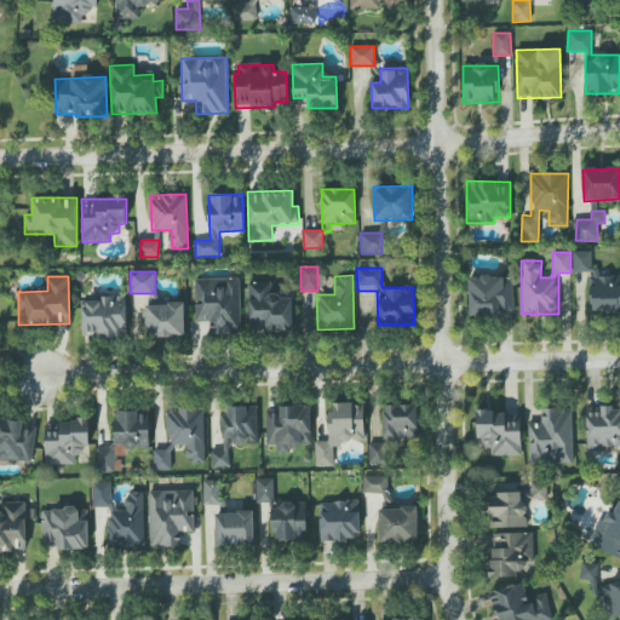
[(468,277),(468,317),(514,317),(512,276),(468,277)]
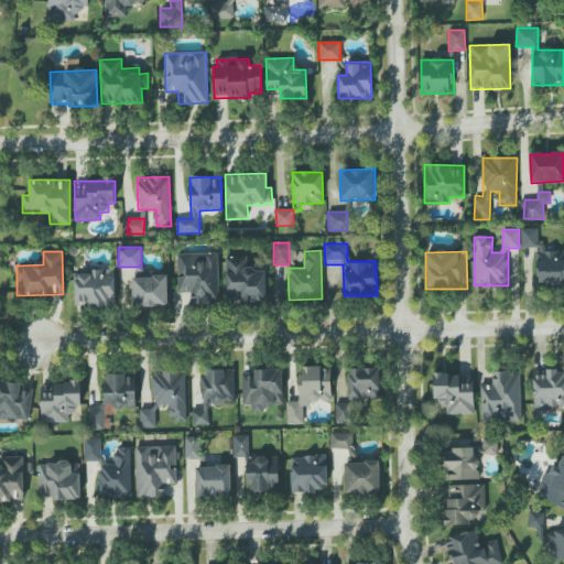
[(176,253),(177,292),(191,292),(191,304),(218,303),(218,253),(176,253)]
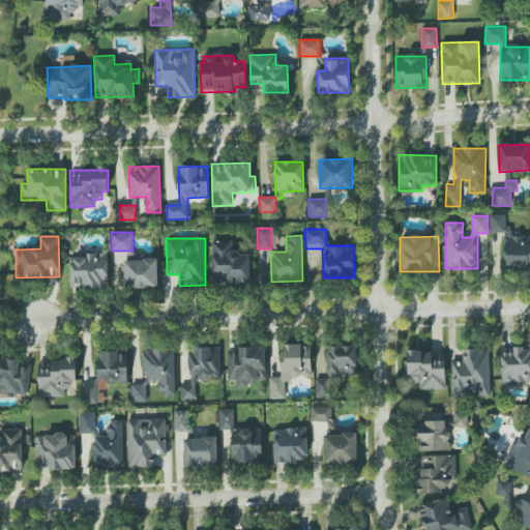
[(211,242),(212,284),(249,283),(248,251),(231,252),(231,241),(211,242)]
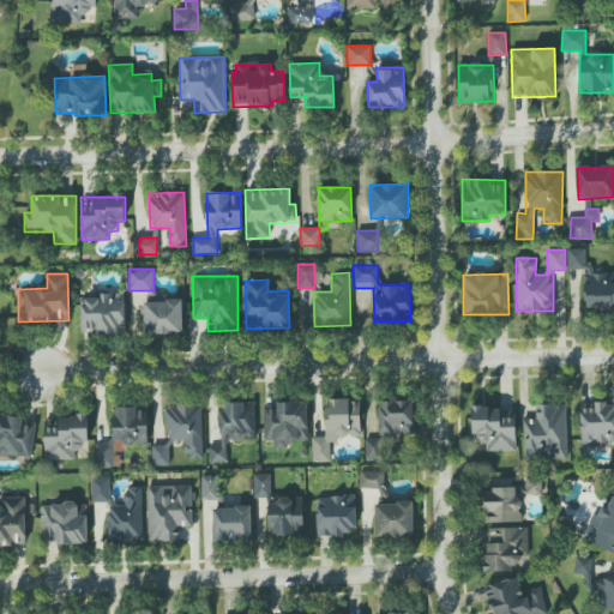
[(125,333),(125,293),(100,294),(101,299),(80,299),(82,335),(125,333)]
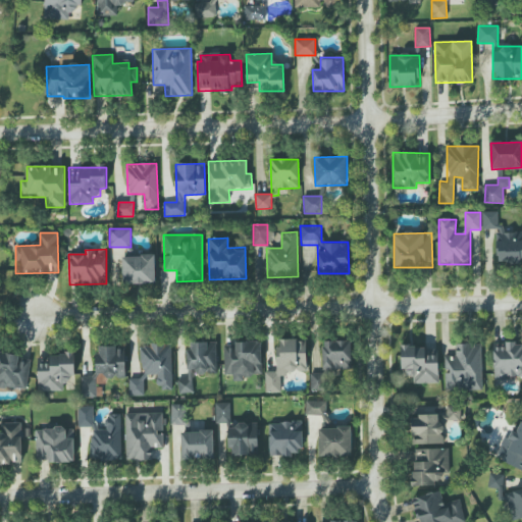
[(122,284),(156,283),(155,255),(122,256),(122,284)]
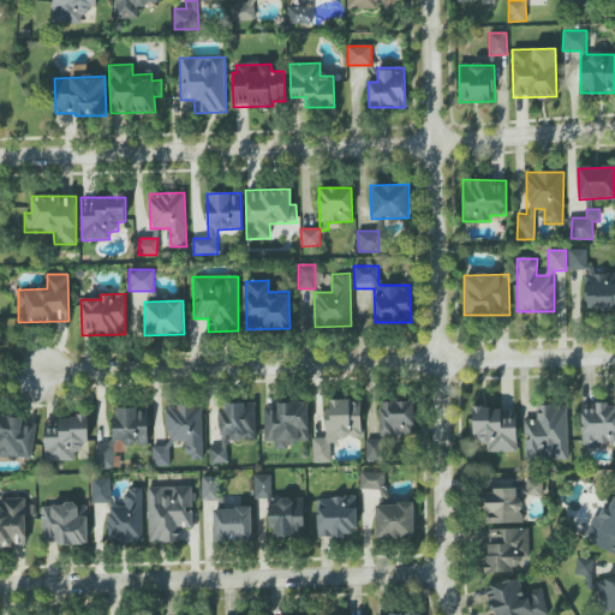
[(312,463),(332,463),(330,440),(362,439),(360,400),(329,401),(329,410),(326,410),(326,437),(312,439),(312,463)]
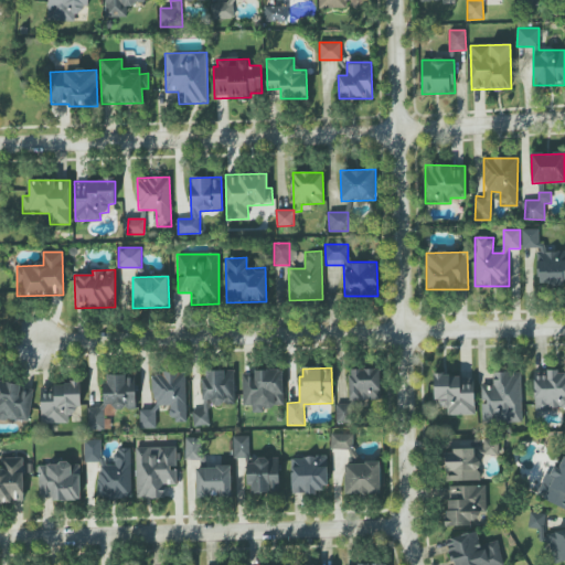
[(381,400),(380,369),(349,370),(350,400),(381,400)]
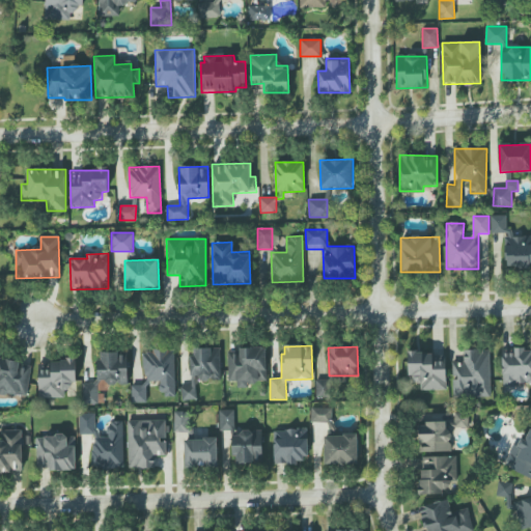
[(196,399),(195,380),(221,380),(220,347),(190,348),(191,386),(180,386),(182,400),(196,399)]
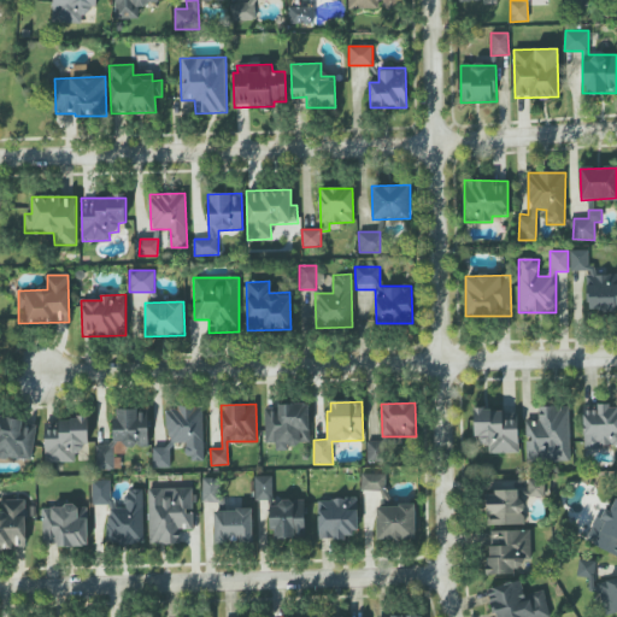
[(264,409),(265,444),(276,444),(276,451),(288,450),(288,445),(310,444),(309,404),(277,405),(277,409),(264,409)]
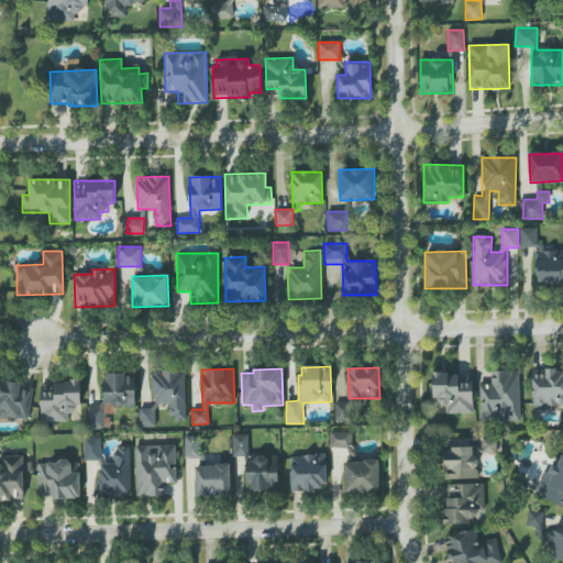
[(562,370),(531,370),(532,416),(548,416),(547,407),(562,406),(562,370)]
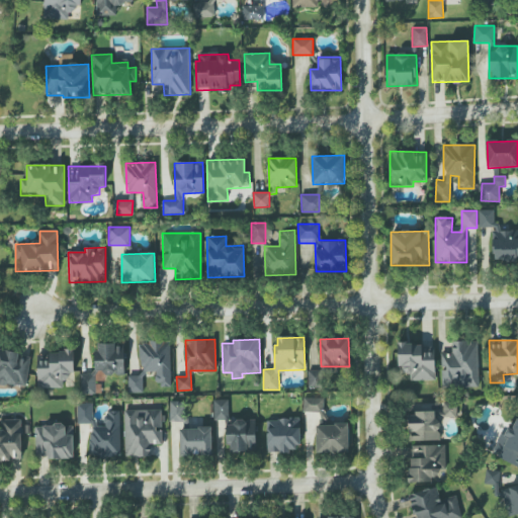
[(478,341),(451,342),(452,353),(441,353),(442,387),(479,386),(478,341)]
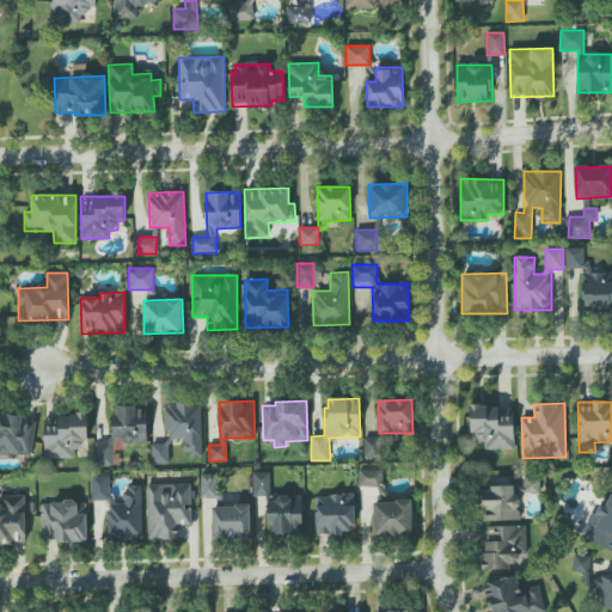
[(200,404),(165,405),(166,439),(183,439),(184,456),(202,456),(200,404)]
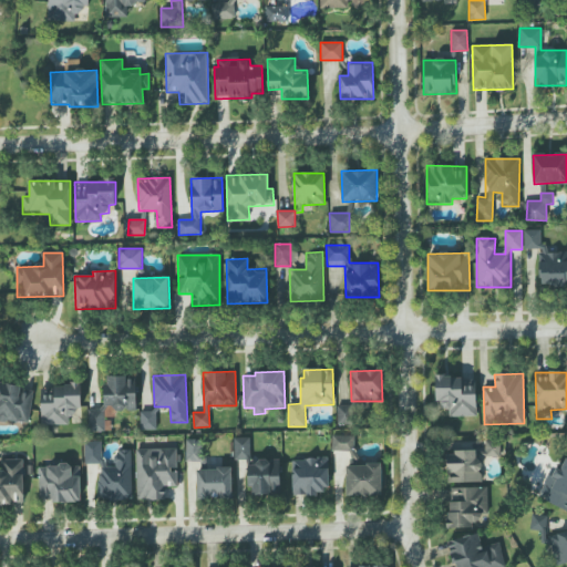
[(104,409),(136,410),(136,378),(105,377),(104,409)]
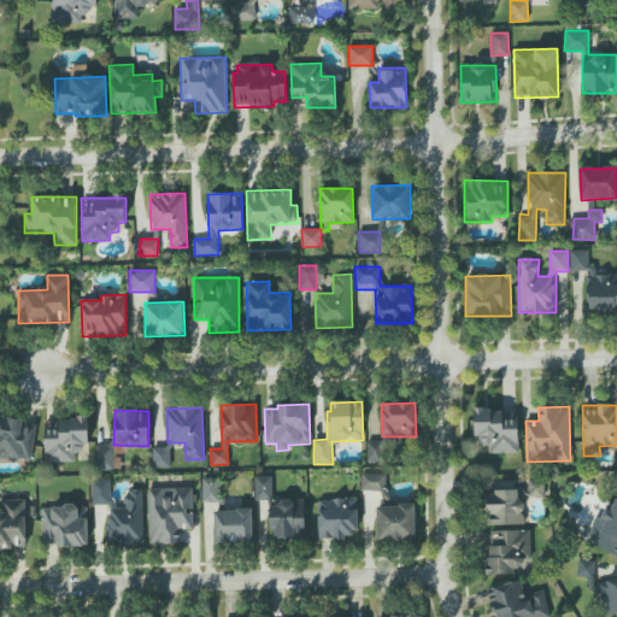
[(518,453),(517,410),(475,411),(475,444),(488,444),(488,453),(518,453)]
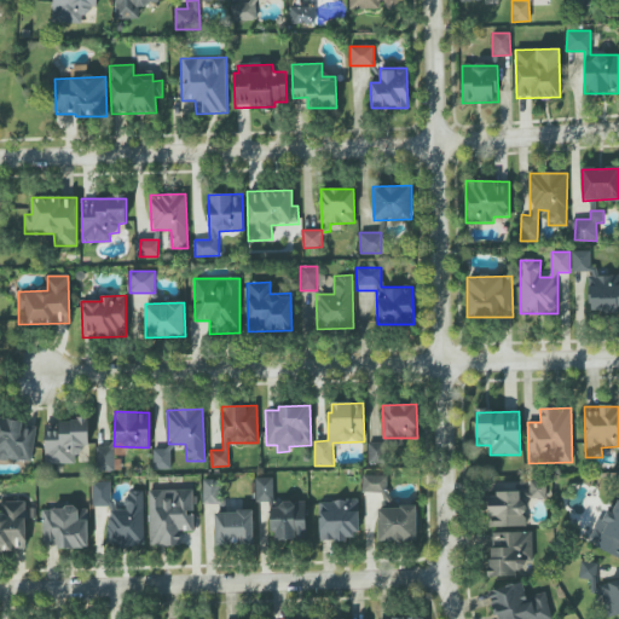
[(0,457),(30,463),(36,428),(22,426),(23,421),(0,417),(0,457)]
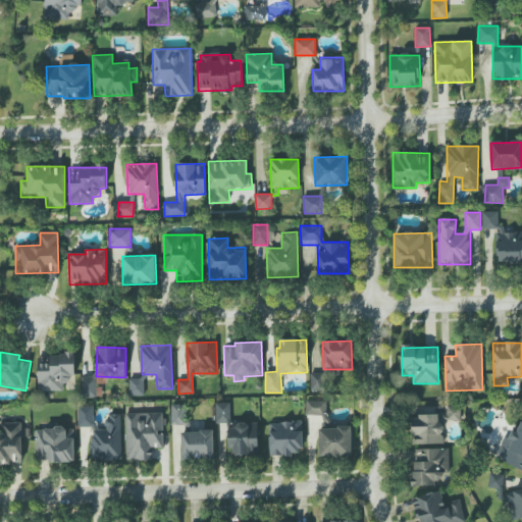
[(37,390),(63,392),(63,382),(73,383),(73,355),(50,354),(50,364),(38,364),(37,390)]
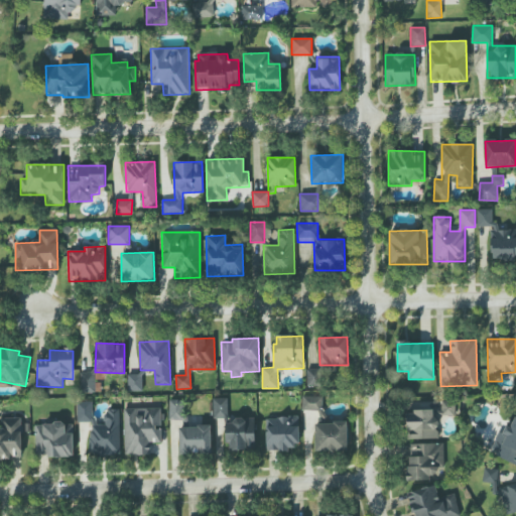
[(323,386),(321,369),(306,369),(307,387),(323,386)]
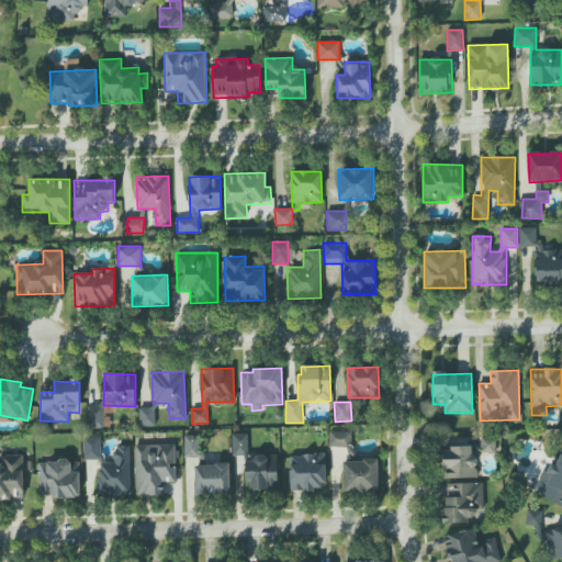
[(103,428),(104,406),(88,406),(87,427),(103,428)]
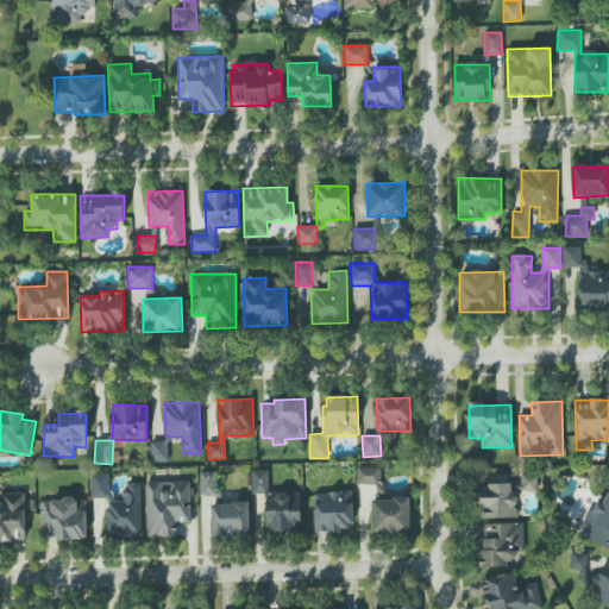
[(151,443),(151,462),(168,462),(168,443),(151,443)]
